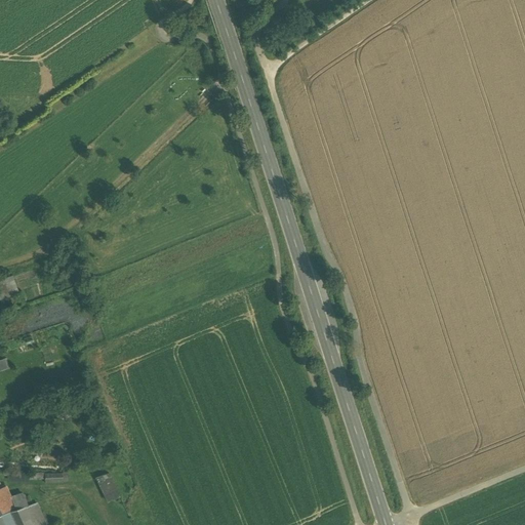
[(12,276),(0,280),(0,296),(1,299),(18,293),(12,276)]
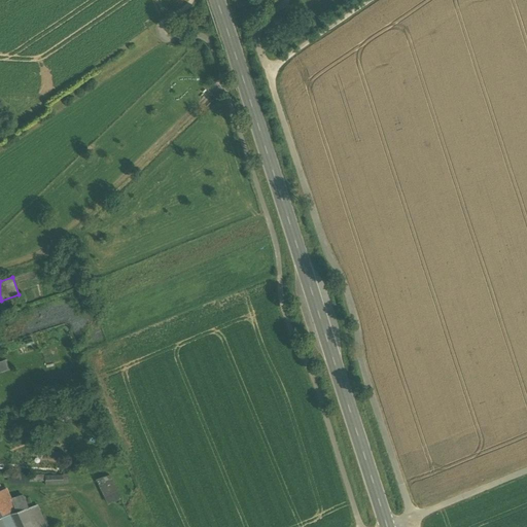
[(0,371),(9,370),(6,359),(0,360),(0,371)]
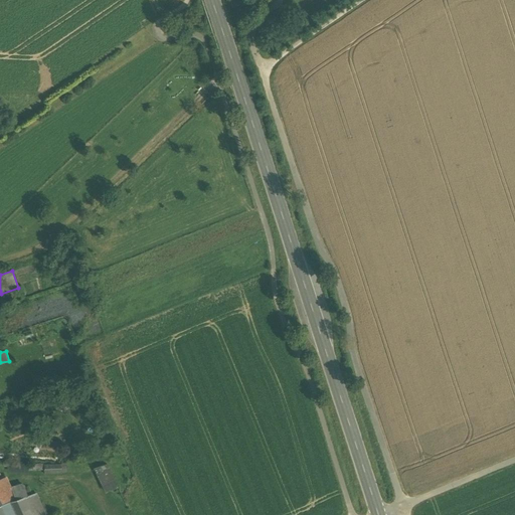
[(108,462),(96,468),(106,491),(119,486),(108,462)]
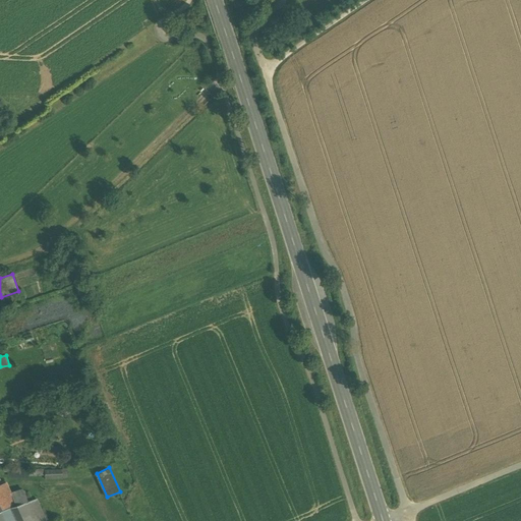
[(62,469),(45,470),(45,479),(62,478),(62,469)]
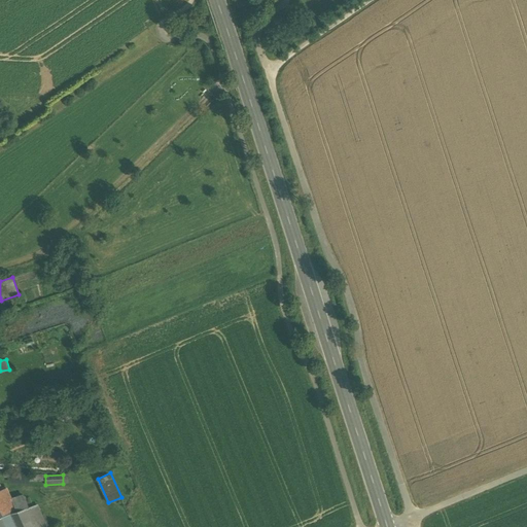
[(0,490),(0,513),(2,517),(15,512),(6,488),(0,490)]
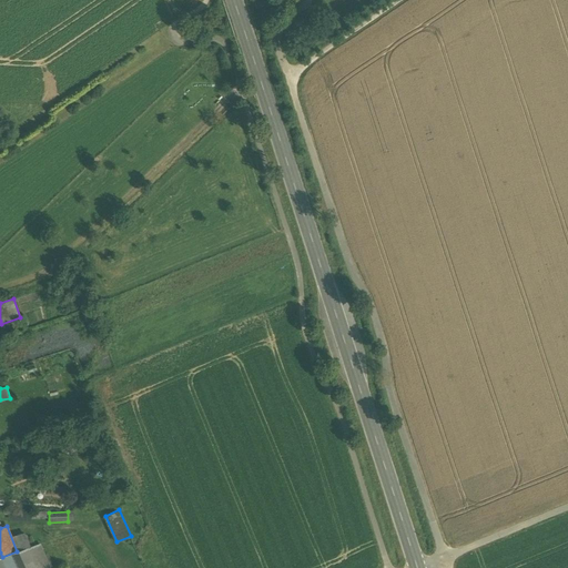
[(17,551),(2,557),(7,567),(44,567),(43,565),(48,564),(39,545),(17,551)]
